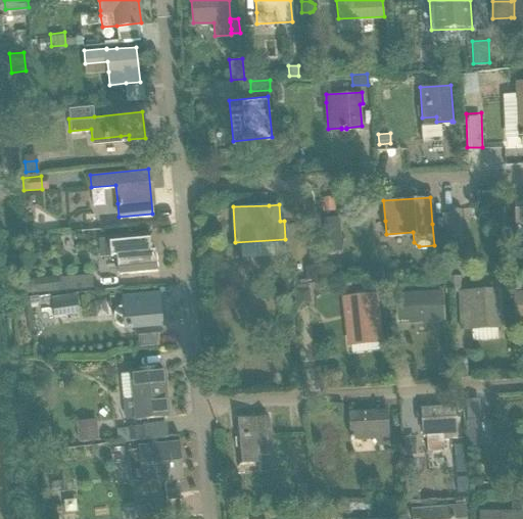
[(440,210),(441,238),(452,237),(453,250),(464,250),(463,237),(461,206),(448,206),(448,210),(440,210)]
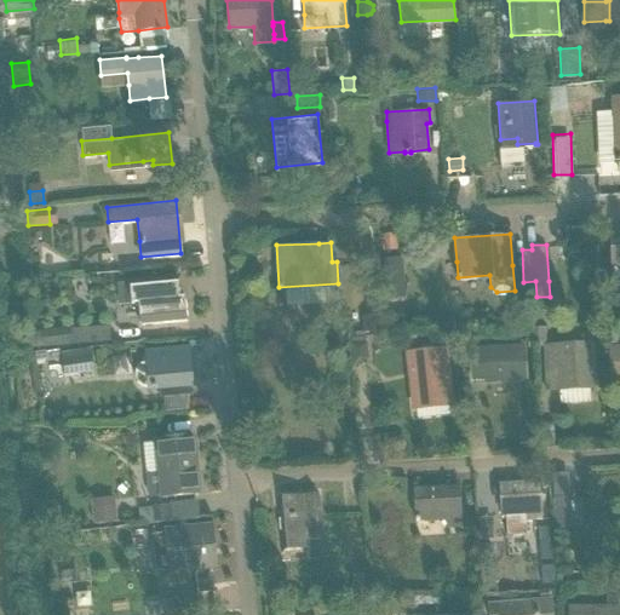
[(187,319),(184,295),(179,295),(178,275),(130,279),(131,302),(138,300),(141,322),(187,319)]
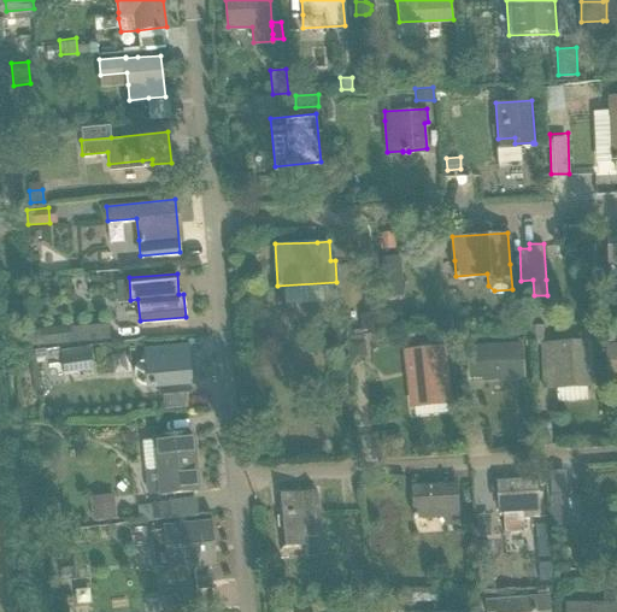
[(615,323),(601,323),(603,340),(615,339),(615,323)]
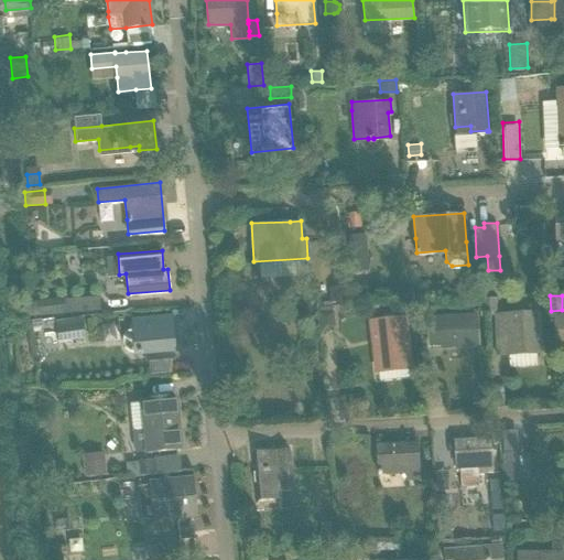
[(64,312),(63,298),(38,300),(39,314),(64,312)]
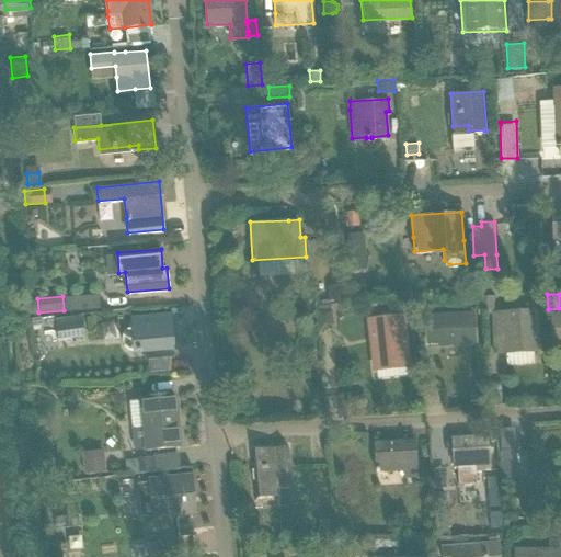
[(480,307),(494,307),(493,296),(479,296),(480,307)]
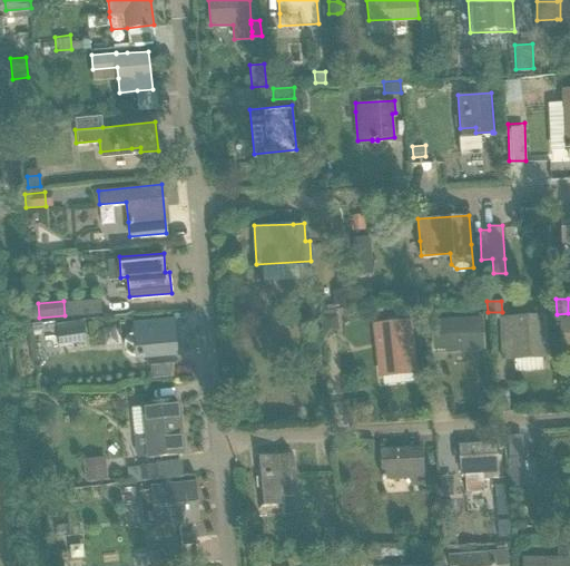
[(336,313),(321,315),(323,335),(332,334),(338,328),(336,313)]
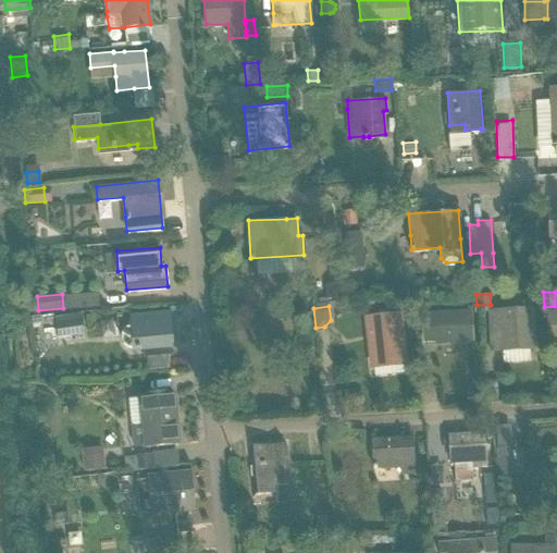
[(489,309),(490,327),(491,348),(532,346),(531,308),(489,309)]
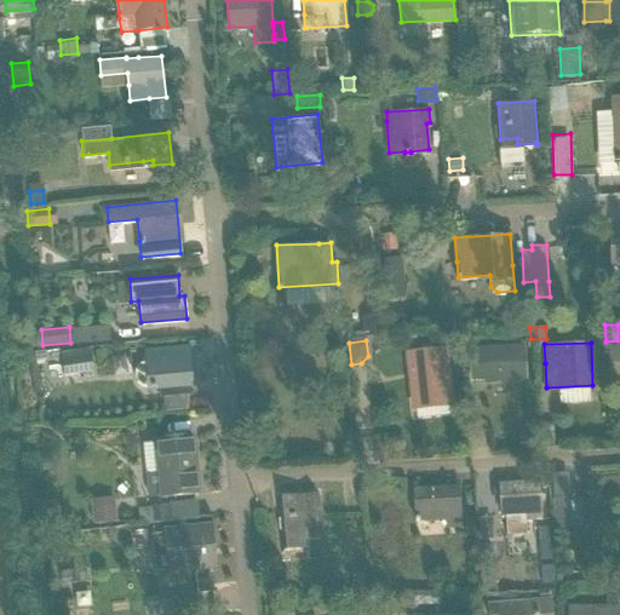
[(91,344),(61,346),(63,372),(93,369),(91,344)]
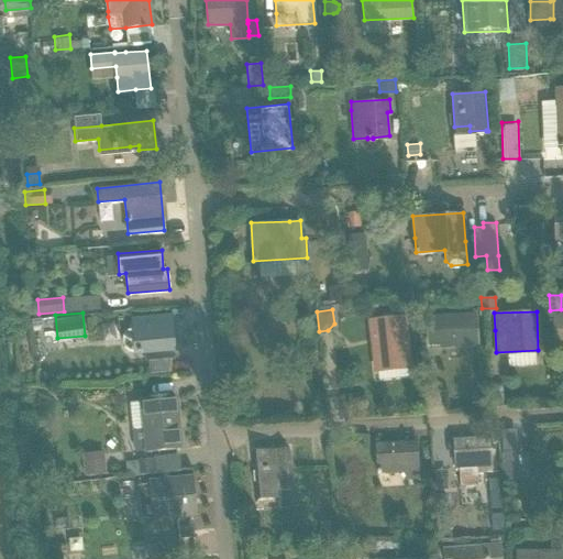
[(174,347),(170,314),(148,316),(132,317),(133,328),(130,328),(129,328),(128,329),(127,329),(125,330),(125,331),(124,332),(123,333),(123,335),(122,336),(122,337),(122,338),(122,339),(122,340),(122,341),(123,342),(123,343),(124,344),(125,346),(125,347),(127,348),(128,348),(129,349),(130,349),(131,349),(138,349),(138,350),(152,349),(174,347)]
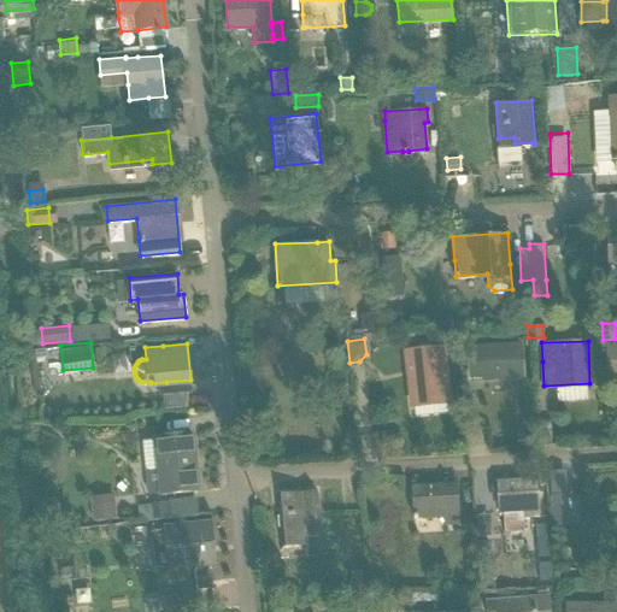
[(469,346),(470,353),(470,377),(485,377),(509,375),(522,375),(521,343),(469,346)]
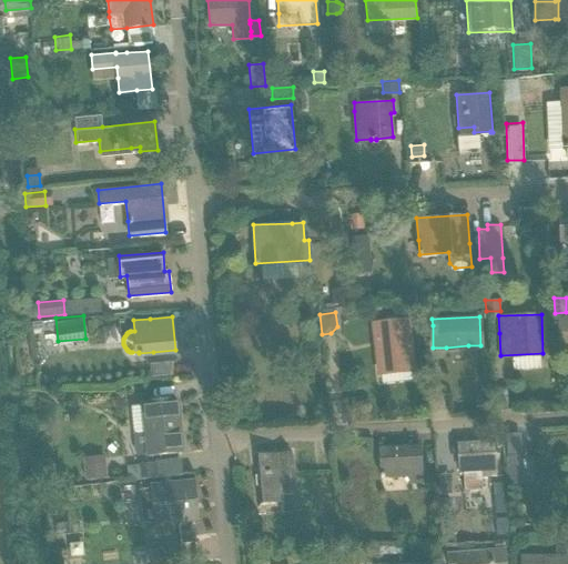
[(567,318),(556,319),(558,345),(567,344),(567,318)]
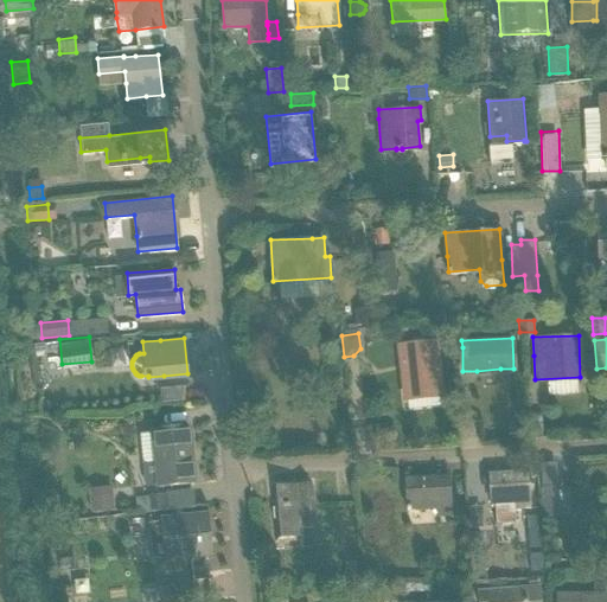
[(439,388),(436,364),(434,341),(423,343),(401,345),(403,367),(406,391),(439,388)]
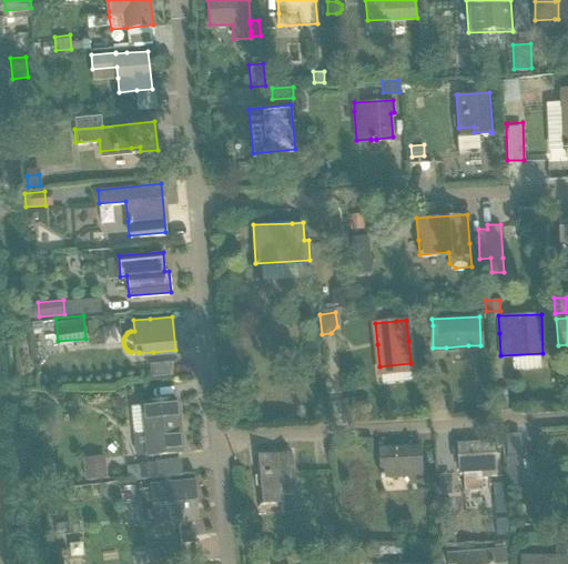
[(183,451),(179,396),(141,400),(141,404),(131,404),(133,430),(137,432),(143,432),(145,454),(183,451)]
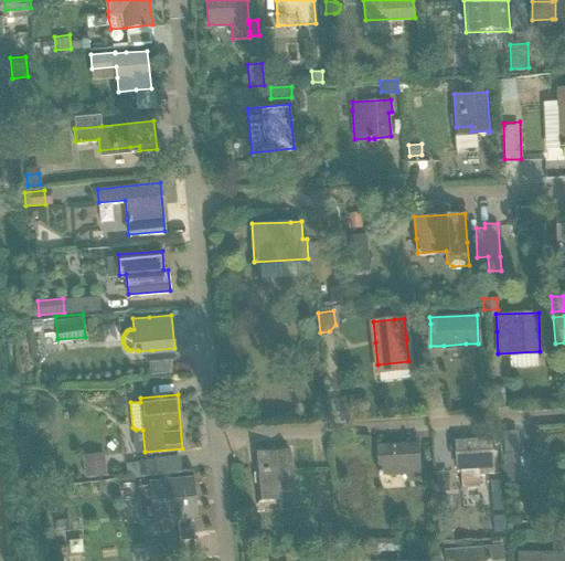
[(368,406),(369,399),(363,394),(356,397),(355,403),(360,408),(368,406)]
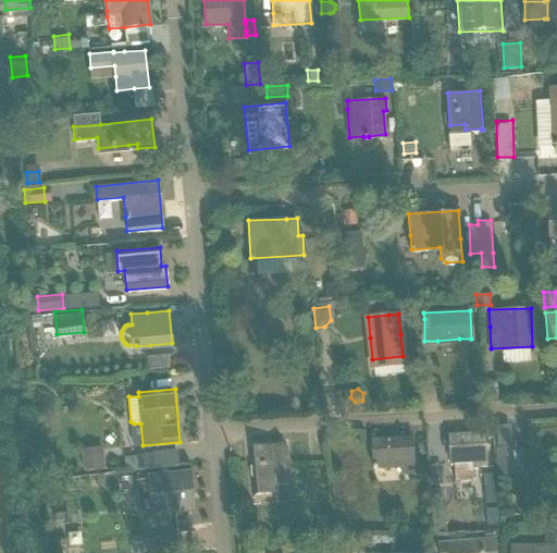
[(509,424),(495,425),(497,445),(498,472),(512,471),(510,445),(509,424)]
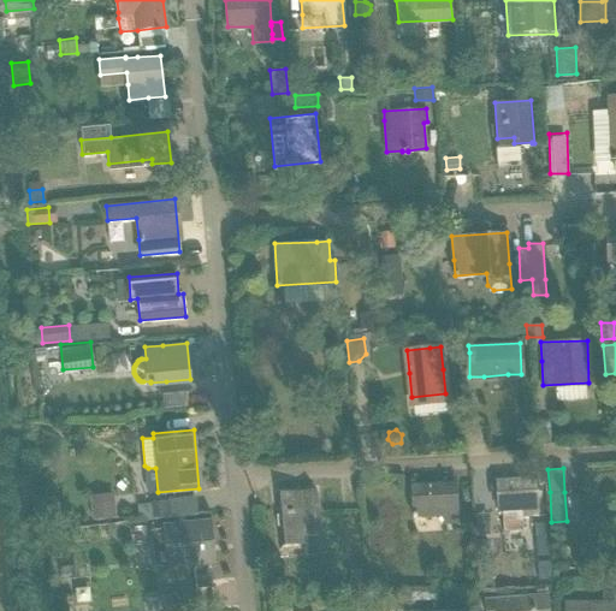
[(496,478),(497,490),(497,502),(498,510),(501,510),(502,529),(525,528),(523,515),(538,515),(537,499),(535,475),(523,476),(496,478)]
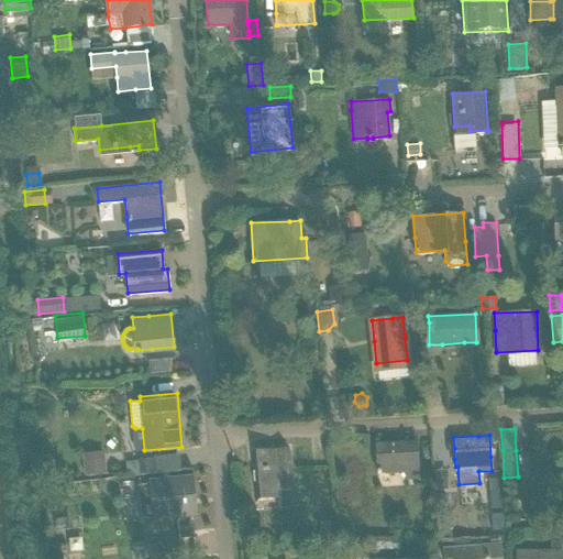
[(375,441),(377,463),(377,472),(406,471),(406,477),(419,475),(417,439),(375,441)]
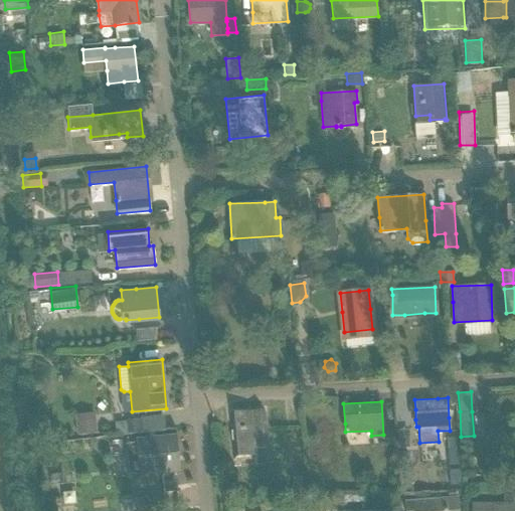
[(255,446),(264,445),(261,407),(232,410),(237,455),(255,453),(255,446)]
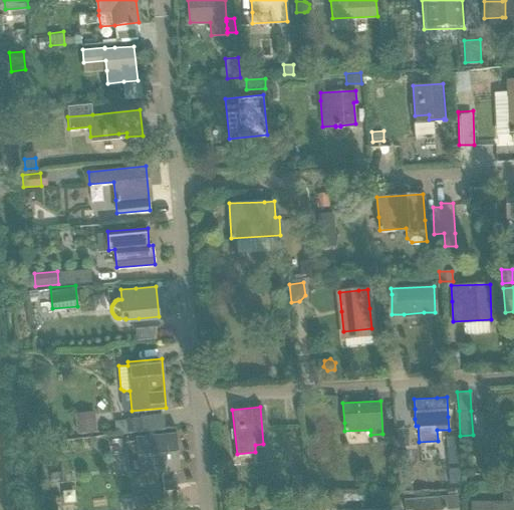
[(95,419),(75,421),(76,431),(96,429),(95,419)]
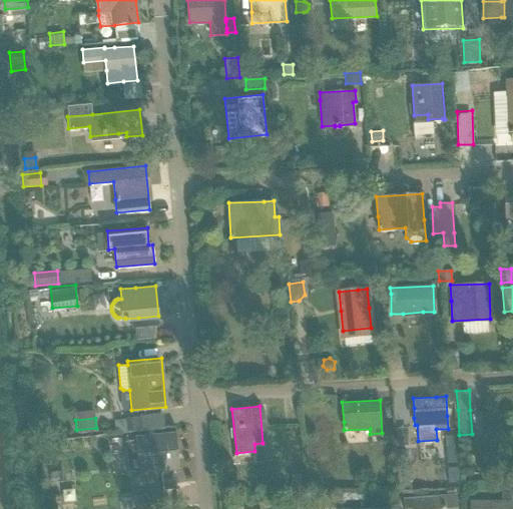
[(141,418),(126,419),(126,420),(127,432),(127,433),(142,431),(141,418)]
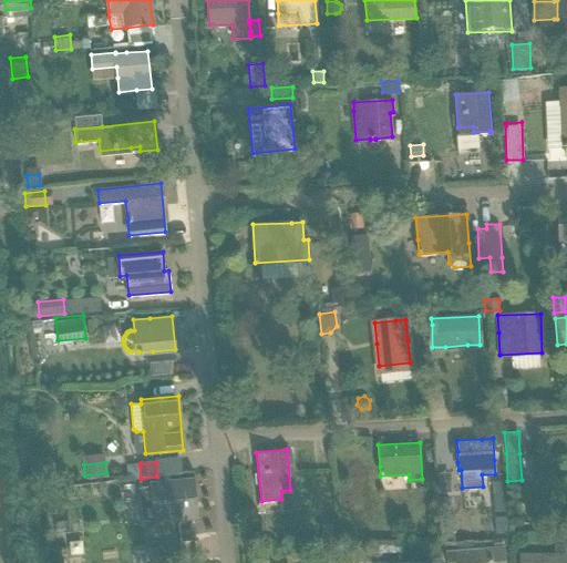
[(449,471),(436,471),(437,489),(450,488),(449,471)]
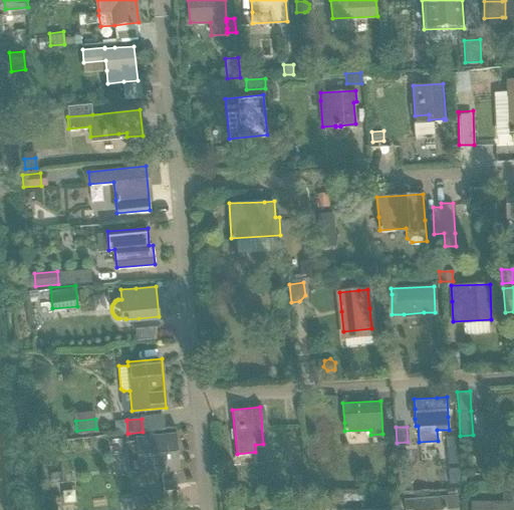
[(155,437),(138,439),(141,471),(141,473),(162,471),(164,490),(177,489),(175,469),(178,468),(175,435),(155,437)]
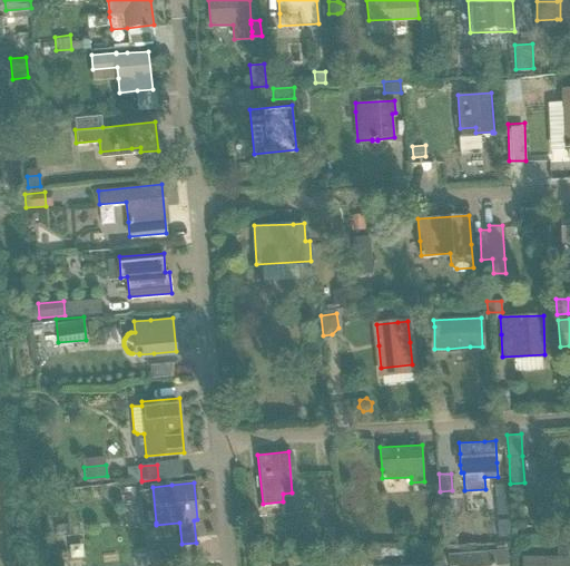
[(336,538),(335,526),(322,527),(323,539),(336,538)]
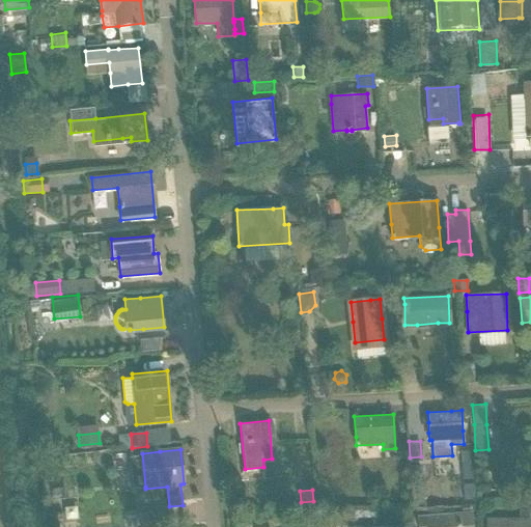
[(443,504),(427,505),(428,517),(443,515),(443,504)]
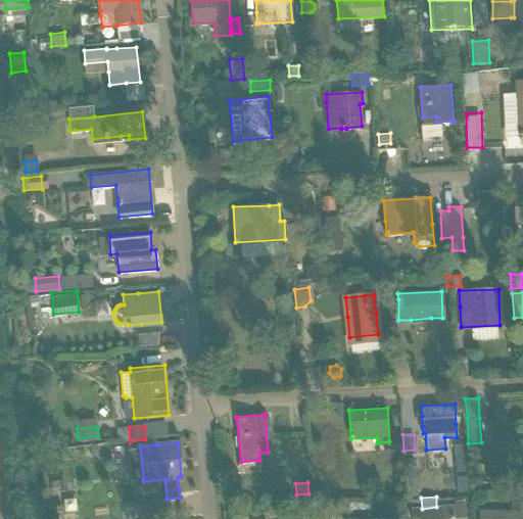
[(480,511),(480,515),(480,518),(520,518),(521,500),(510,500),(510,511),(480,511)]
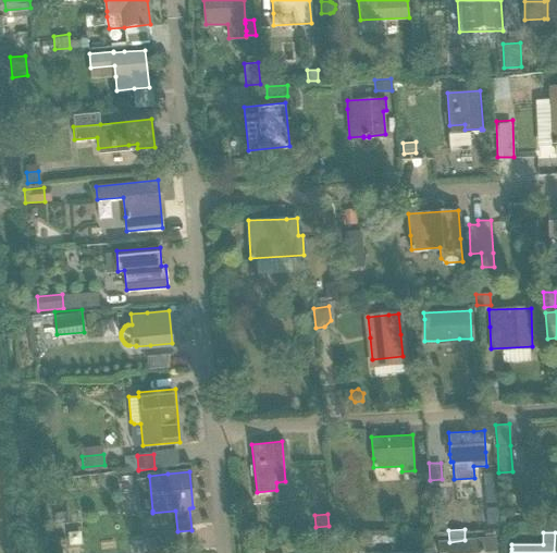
[(326,552),(326,536),(316,537),(317,552),(326,552)]
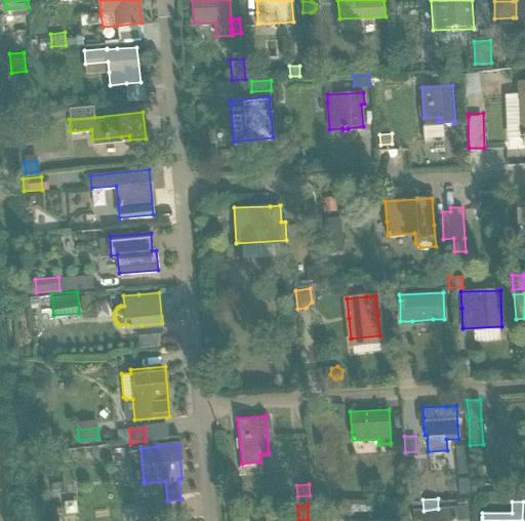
[(419,510),(413,511),(413,520),(414,520),(422,520),(421,520),(468,520),(467,507),(438,509),(423,511),(419,511),(419,510)]
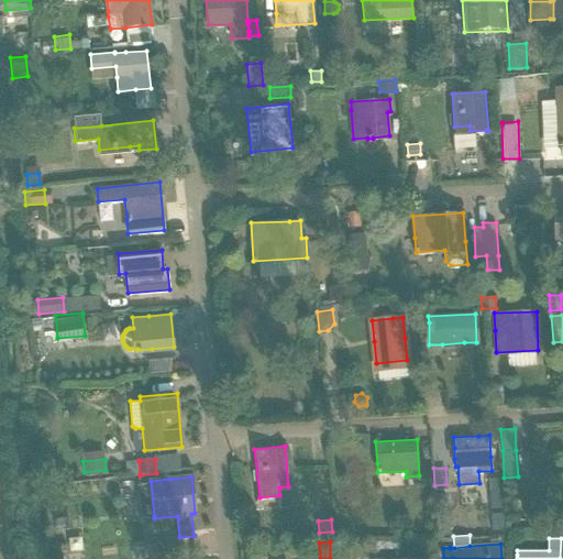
[(162,546),(135,548),(135,558),(161,558),(163,558),(162,546)]
